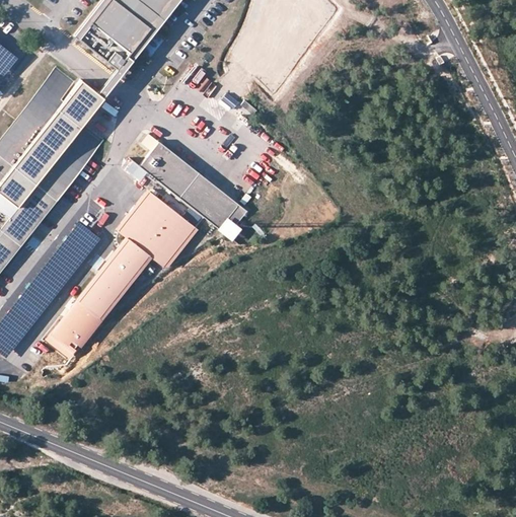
[(80,40),(111,0),(104,0),(76,37),(80,40)]
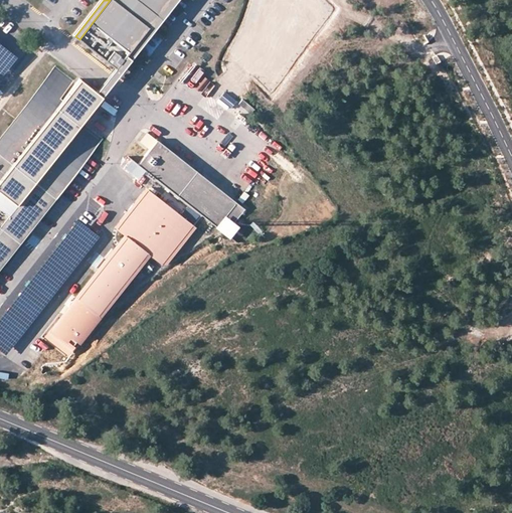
[(118,69),(172,0),(110,0),(79,39),(118,69)]
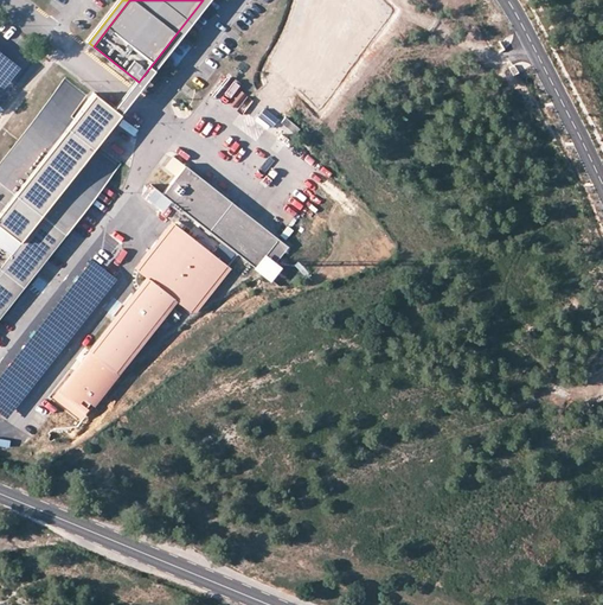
[(213,0),(203,0),(139,82),(146,87),(159,70),(213,0)]
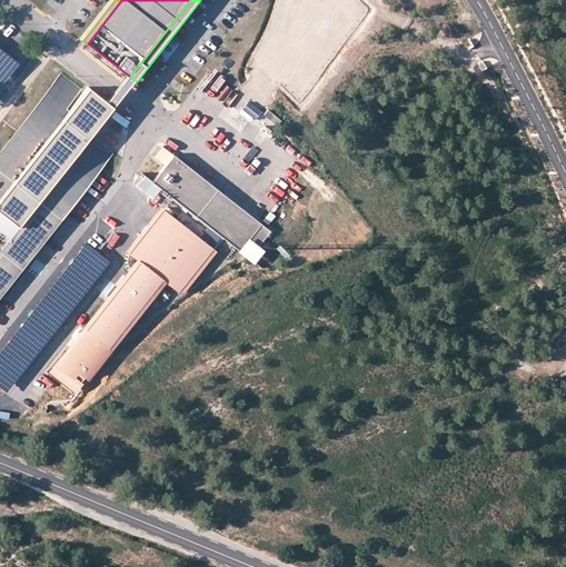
[(0,45),(0,80),(6,85),(22,62),(0,45)]
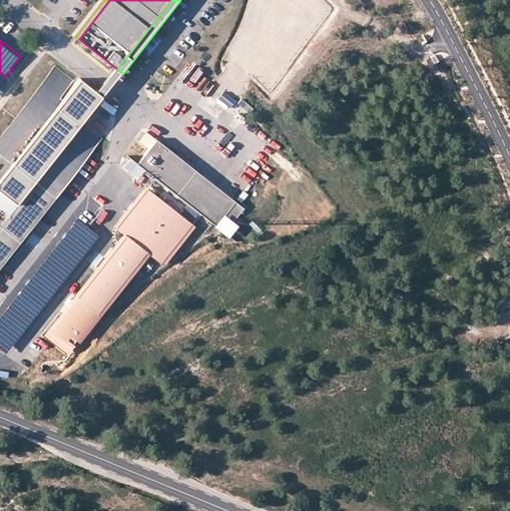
[(189,80),(198,66),(191,62),(183,76),(189,80)]
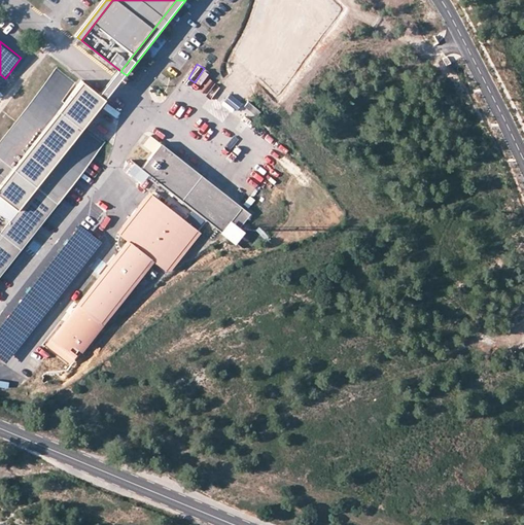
[(107,101),(127,75),(120,71),(101,96),(107,101)]
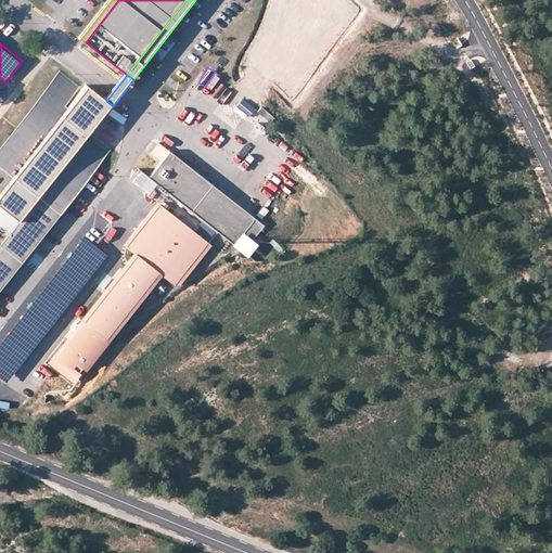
[(0,244),(3,248),(21,261),(31,248),(21,240),(13,233),(8,229),(15,219),(21,223),(22,221),(40,236),(108,150),(92,137),(79,154),(77,152),(93,130),(113,106),(106,101),(88,87),(71,110),(68,107),(81,91),(65,78),(0,161),(0,206),(1,208),(0,209),(0,244)]
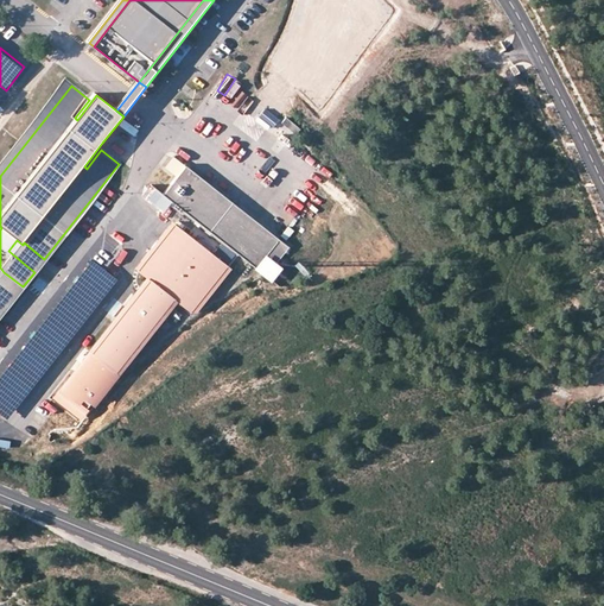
[(234,107),(245,111),(249,94),(240,90),(234,107)]
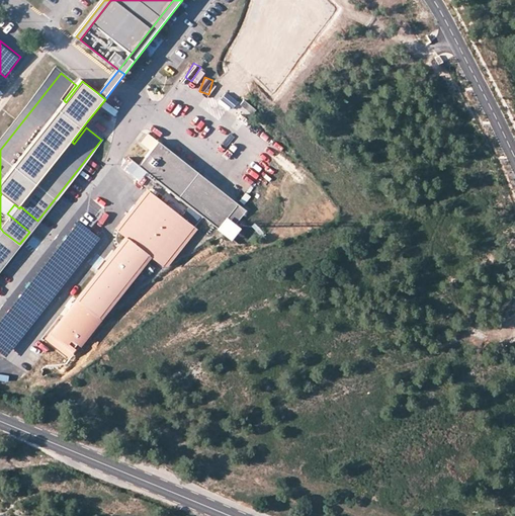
[(236,110),(241,100),(227,93),(222,102),(236,110)]
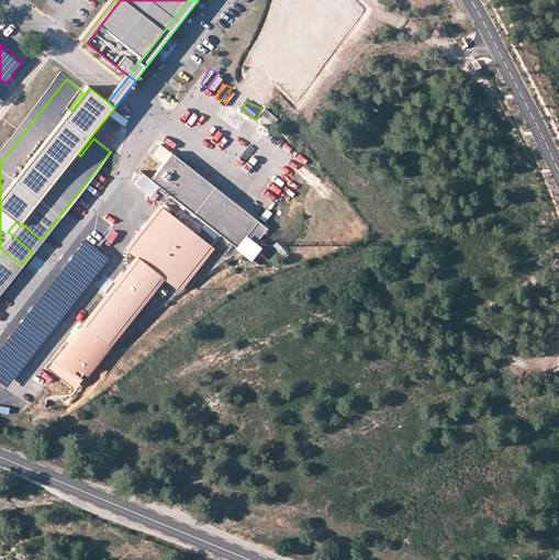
[(239,167),(247,157),(231,144),(223,154),(239,167)]
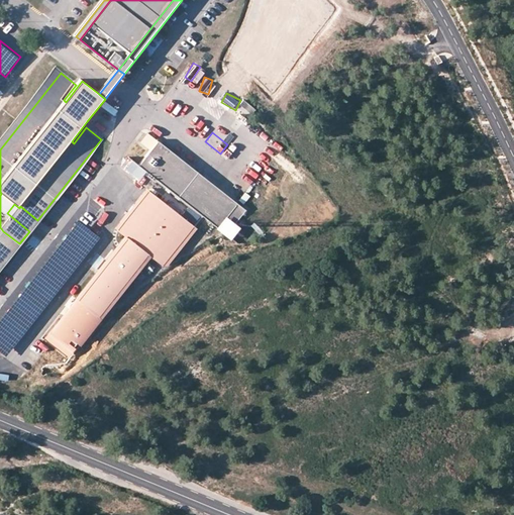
[(153,151),(161,142),(150,134),(143,143),(153,151)]
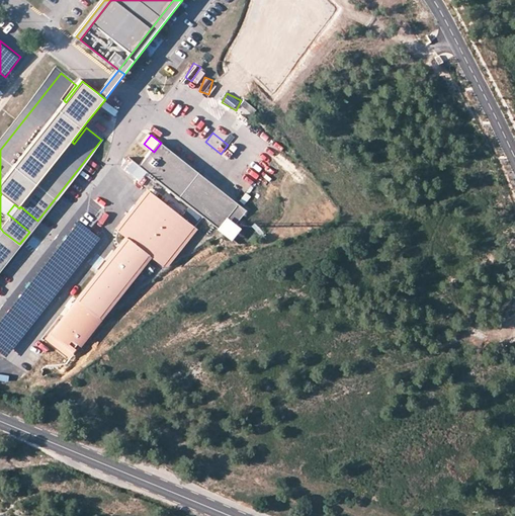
[(249,212),(161,143),(154,152),(142,167),(149,173),(222,230),(229,221),(237,228),(249,212)]
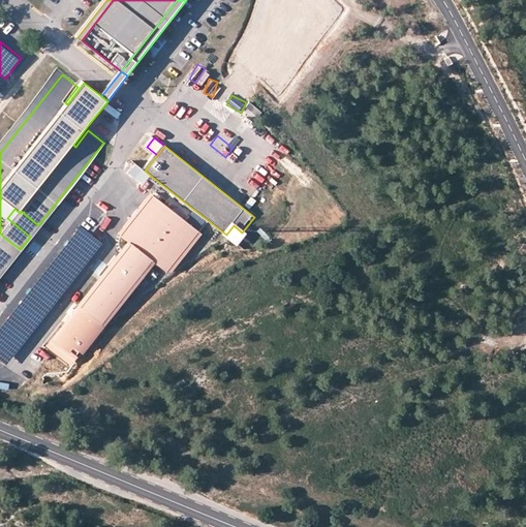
[(152,177),(145,171),(137,165),(131,174),(146,185),(152,177)]
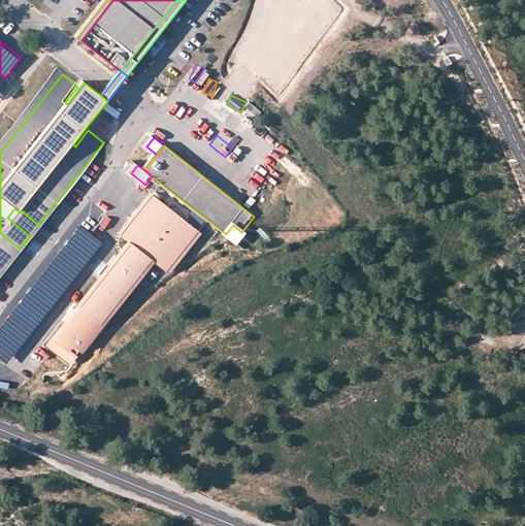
[(251,168),(243,188),(263,194),(269,174),(251,168)]
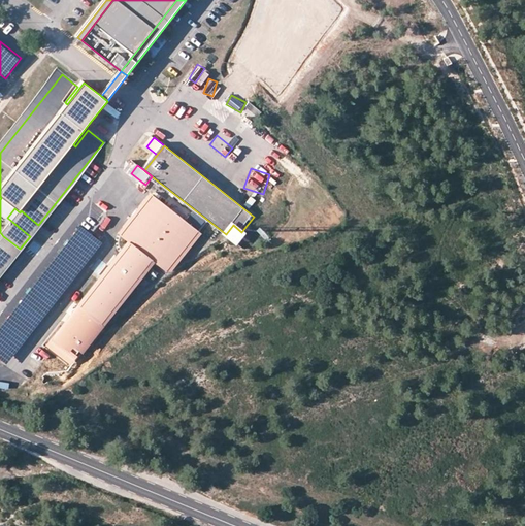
[(201,233),(155,196),(123,237),(133,244),(121,260),(127,265),(120,274),(112,269),(56,342),(77,359),(154,262),(169,273),(201,233)]
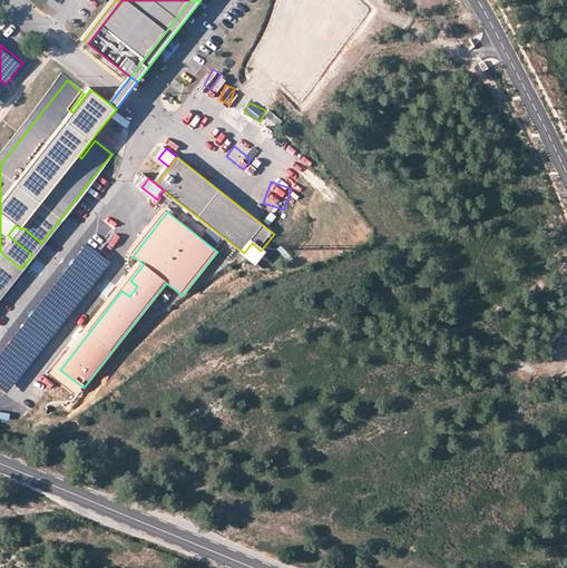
[(37,248),(41,243),(22,227),(21,229),(13,240),(21,246),(32,255),(37,248)]
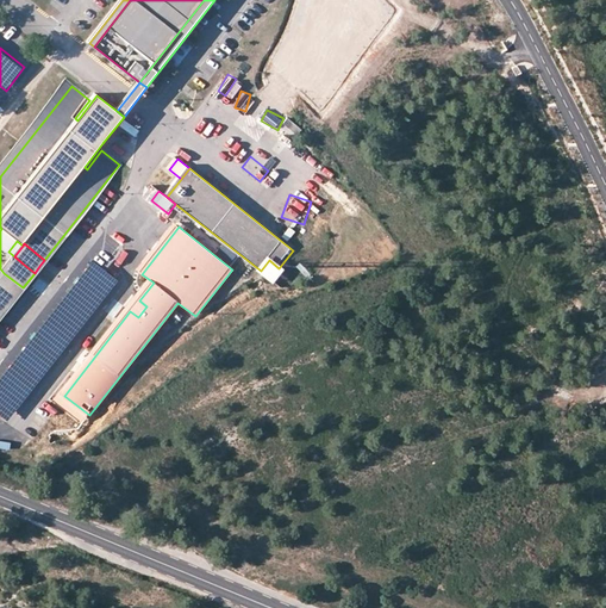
[(31,396),(122,283),(97,262),(6,376),(31,396)]
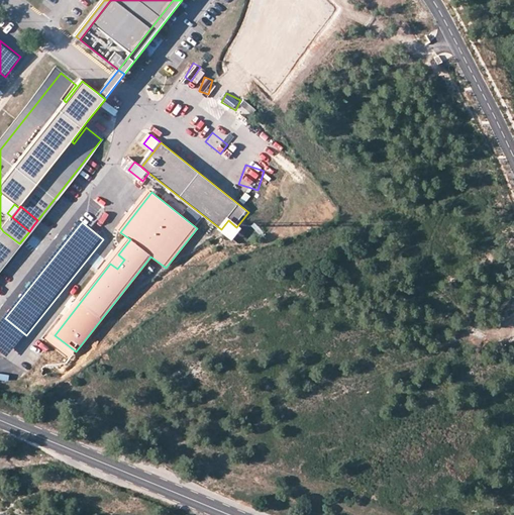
[(0,268),(19,243),(3,231),(0,234),(0,268)]
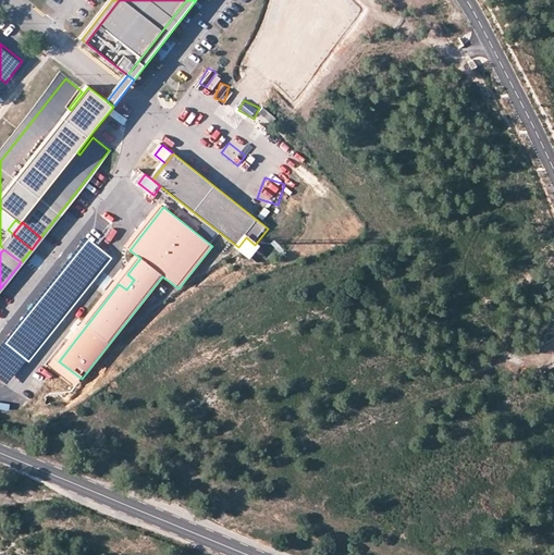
[(134,280),(127,274),(119,284),(126,290),(134,280)]
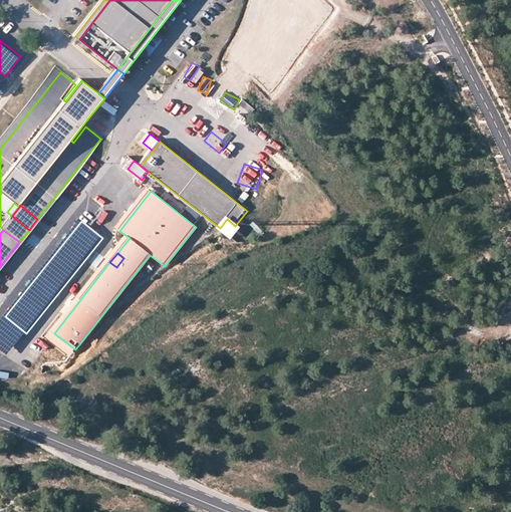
[(28,361),(38,364),(46,345),(43,343),(40,351),(33,348),(28,361)]
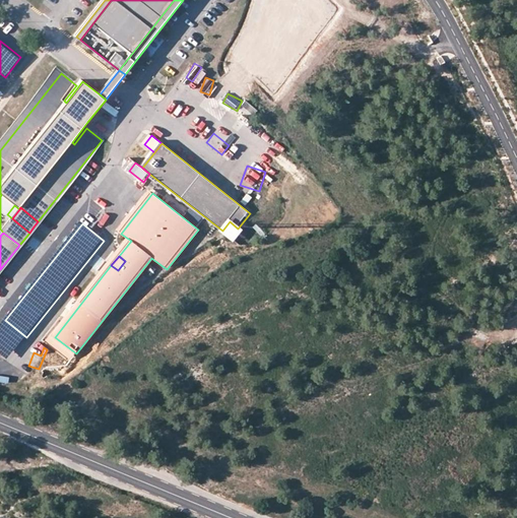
[(0,376),(0,384),(11,385),(11,377),(0,376)]
